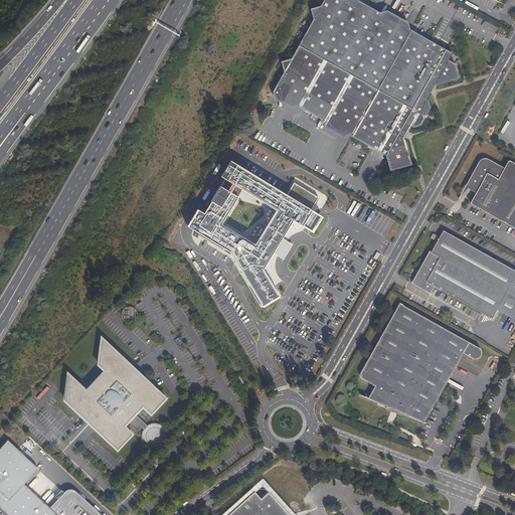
[(454,53),(364,0),(327,0),(325,4),(313,8),(315,17),(298,46),(426,117),(430,112),(426,101),(435,84),(461,79),(457,63),(450,60),(454,53)]
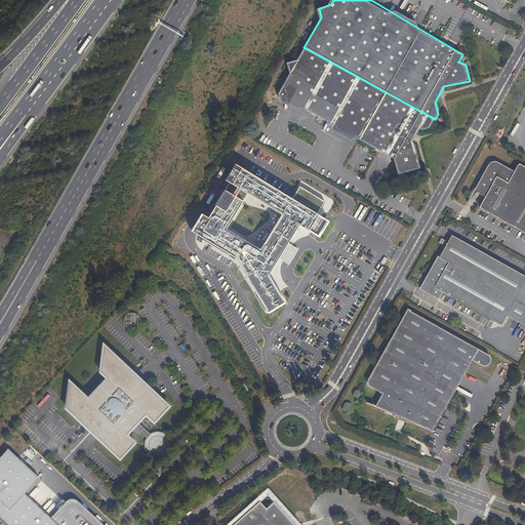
[(288,59),(289,72),(277,91),(393,162),(396,168),(400,166),(405,175),(413,171),(409,164),(415,160),(411,143),(418,131),(430,127),(432,123),(435,119),(304,47),(298,57),(288,59)]
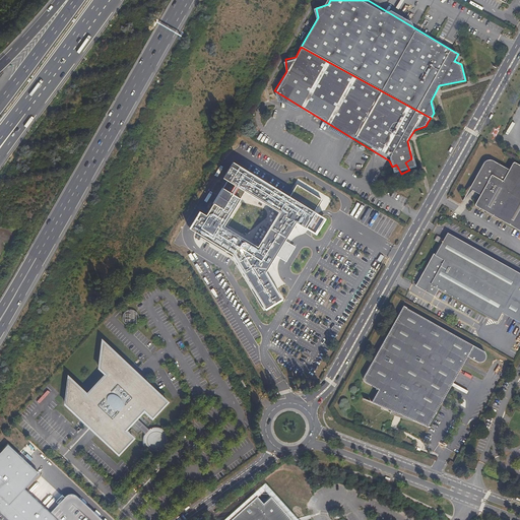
[(409,170),(414,168),(411,158),(405,163),(409,170)]
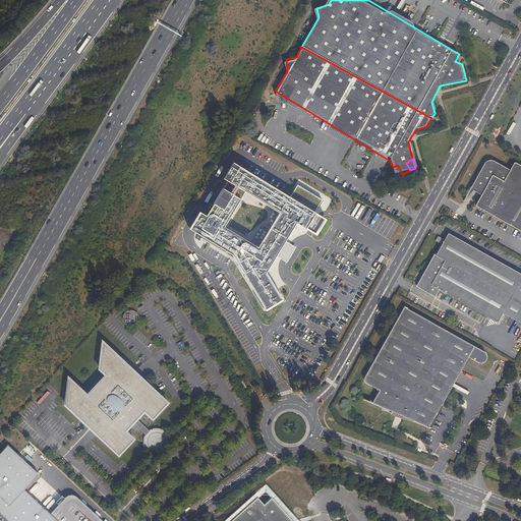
[(479,178),(476,187),(474,190),(482,195),(476,206),(520,230),(520,165),(516,162),(512,170),(500,163),(496,161),(494,160),(491,160),(489,161),(488,161),(486,163),(478,177),(479,178)]
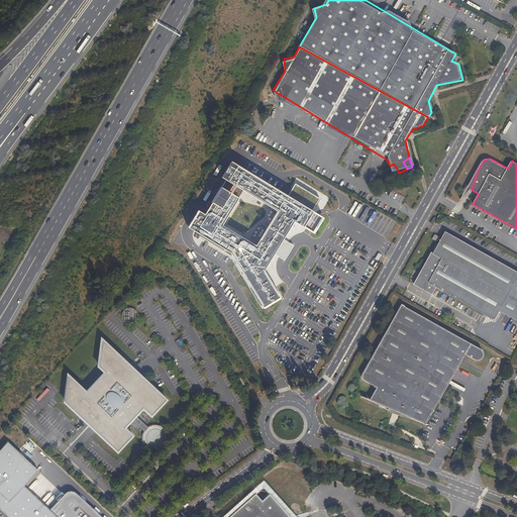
[(183,225),(225,250),(261,307),(279,295),(263,270),(273,253),(284,260),(293,244),(283,238),(293,222),(313,234),(324,217),(313,210),(321,199),(293,182),(286,195),(226,160),(217,175),(226,180),(220,189),(216,187),(200,213),(193,209),(183,225)]
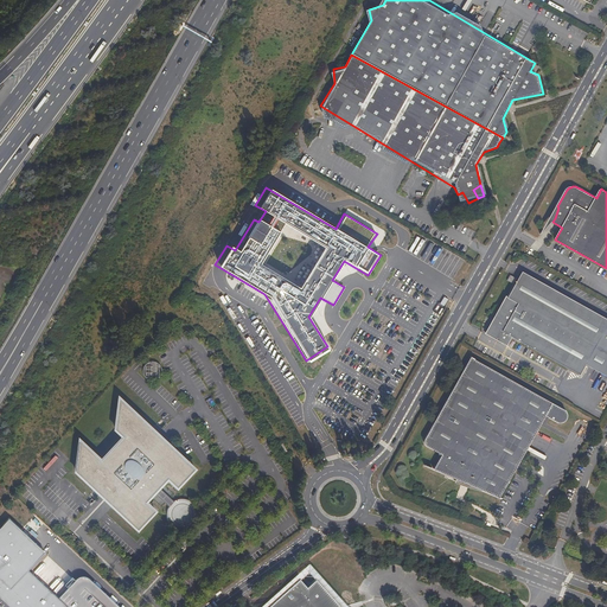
[(464,205),(468,203),(462,192),(458,195),(464,205)]
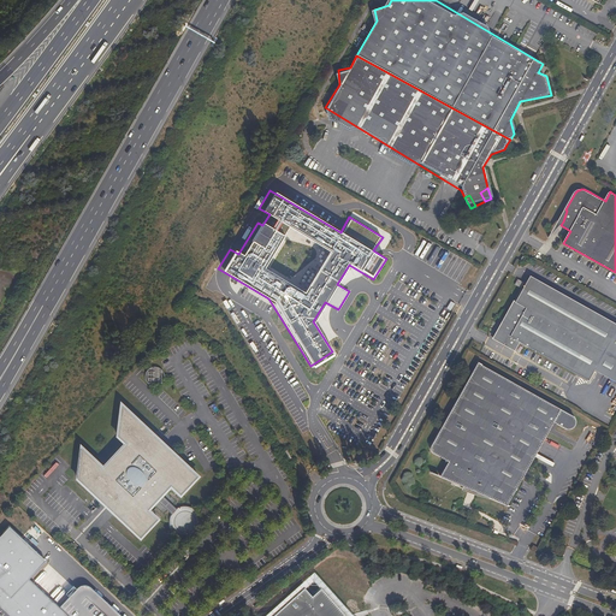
[(550,237),(551,238),(561,225),(563,221),(567,211),(566,209),(560,219),(550,237)]
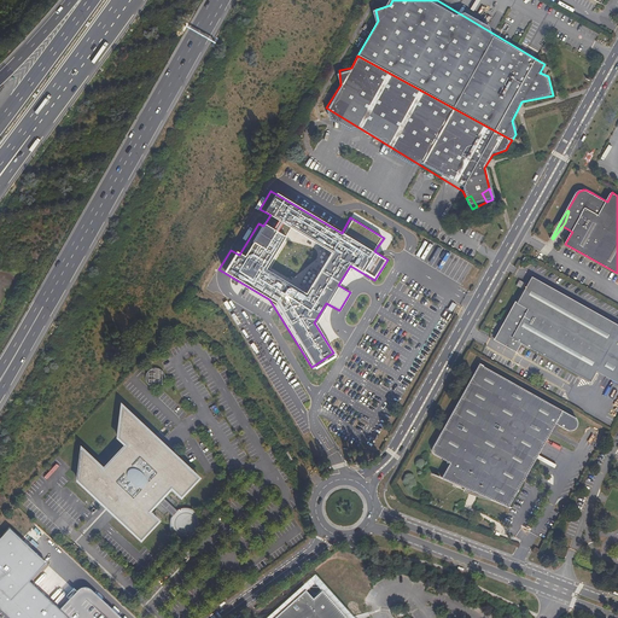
[(617,321),(534,275),(519,301),(502,331),(497,334),(495,338),(518,350),(522,342),(553,359),(590,380),(594,372),(617,385),(617,321)]
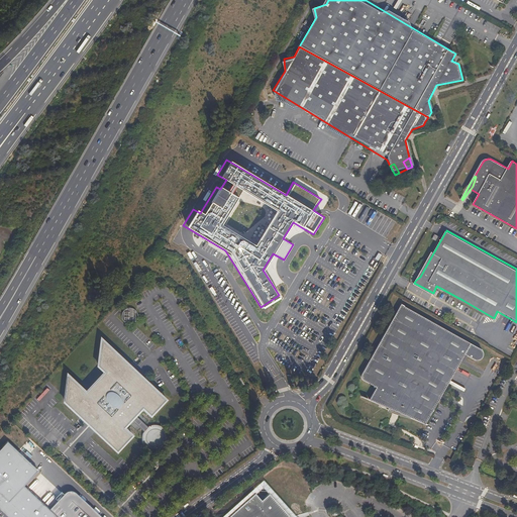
[(420,277),(434,251),(432,250),(416,280),(420,277)]
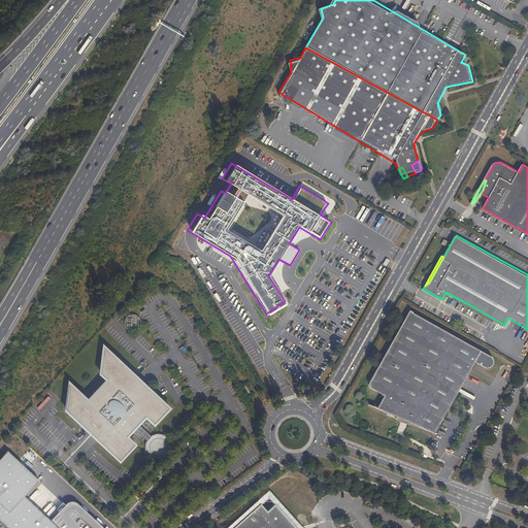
[(410,309),(367,385),(385,394),(377,408),(436,432),(475,362),(484,366),(488,367),(492,366),(494,363),(494,360),(492,357),(489,355),(410,309)]
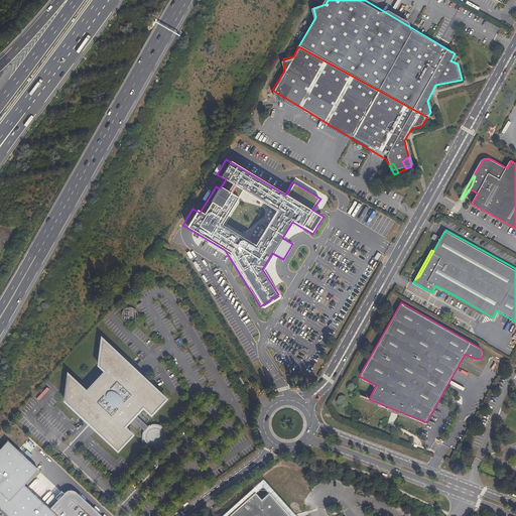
[(69,376),(66,402),(93,427),(118,452),(133,436),(124,427),(143,408),(151,416),(166,400),(141,376),(102,340),(99,367),(106,373),(87,393),(69,376)]
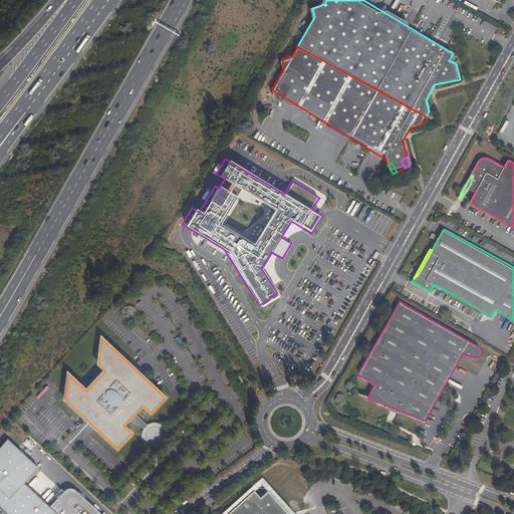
[(0,450),(0,506),(8,513),(57,513),(26,484),(39,470),(9,441),(0,450)]
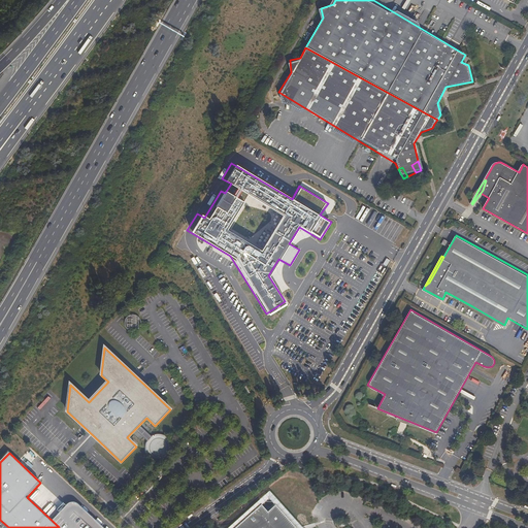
[(260,505),(233,527),(293,527),(273,505),(270,509),(266,513),(260,505)]
